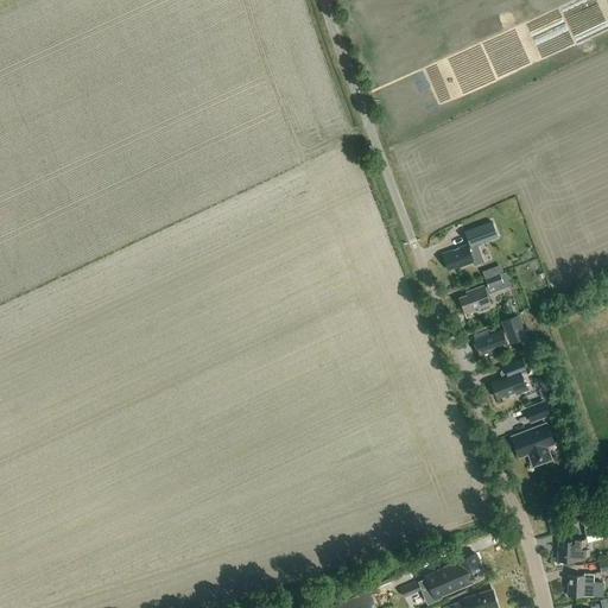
[(492,221),(466,232),(467,236),(470,246),(472,247),(477,245),(499,238),(492,221)]
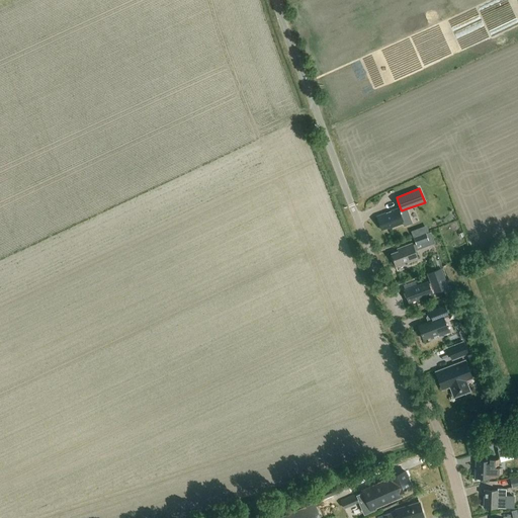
[(398,208),(377,217),(381,229),(384,228),(385,230),(404,223),(405,226),(410,224),(413,223),(407,208),(402,210),(399,211),(398,209),(398,208)]
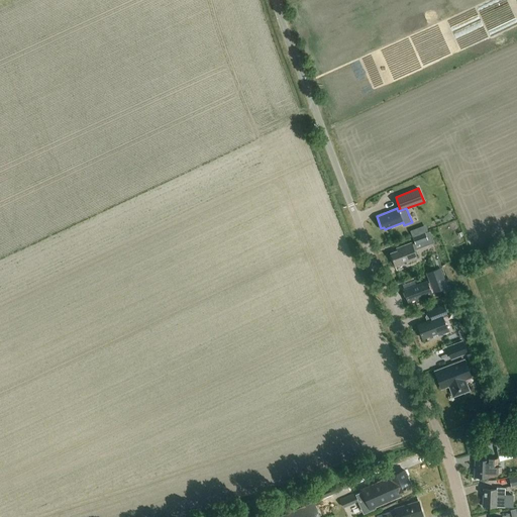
[(393,253),(391,253),(396,267),(417,257),(414,248),(424,244),(423,242),(428,240),(431,239),(429,232),(425,233),(414,237),(416,243),(412,244),(412,243),(392,250),(393,253)]
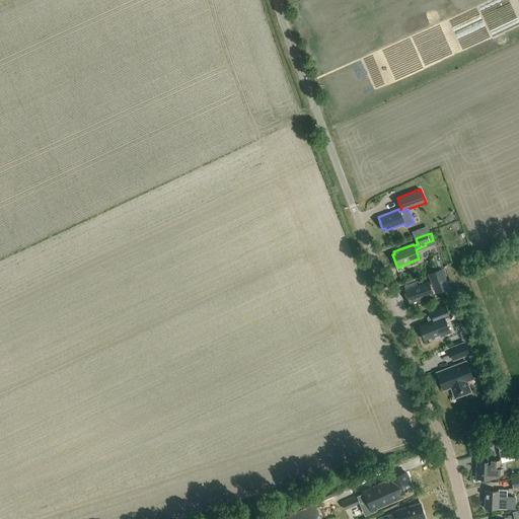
[(454,302),(449,288),(441,269),(428,274),(432,283),(430,284),(429,281),(405,290),(411,302),(417,300),(419,304),(435,298),(432,290),(434,289),(436,293),(444,289),(447,298),(445,298),(447,305),(454,302)]
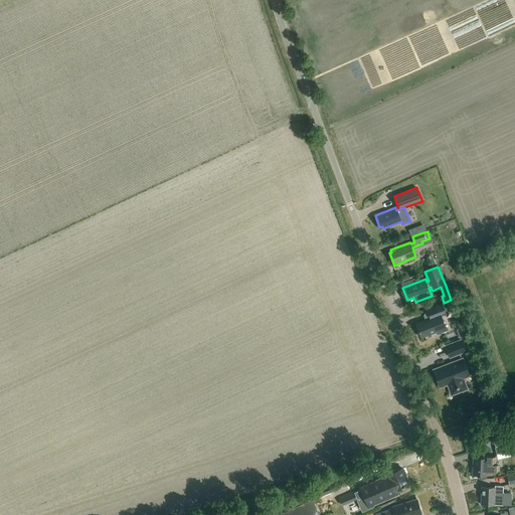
[(426,309),(426,310),(430,317),(424,318),(425,319),(415,323),(420,336),(428,333),(430,336),(447,329),(441,315),(446,313),(442,304),(426,309)]
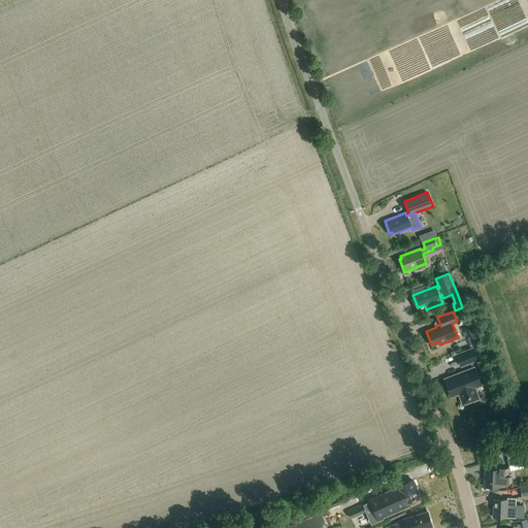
[(457,354),(462,366),(479,360),(473,348),(457,354)]
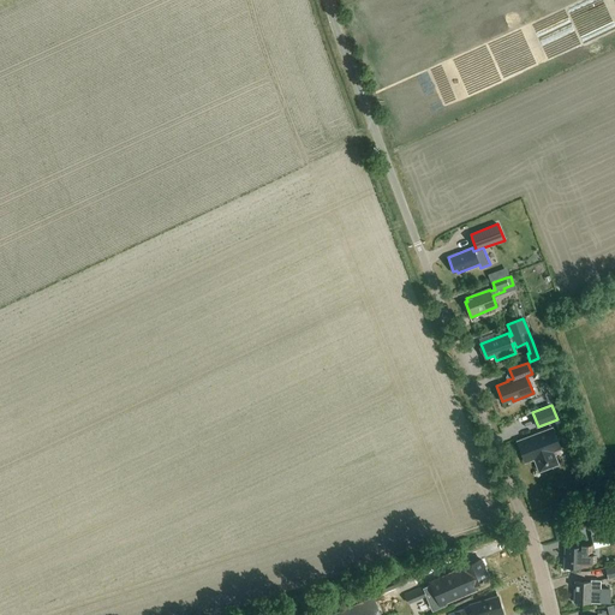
[(553,428),(518,441),(525,461),(535,458),(541,471),(559,465),(553,451),(560,448),(553,428)]
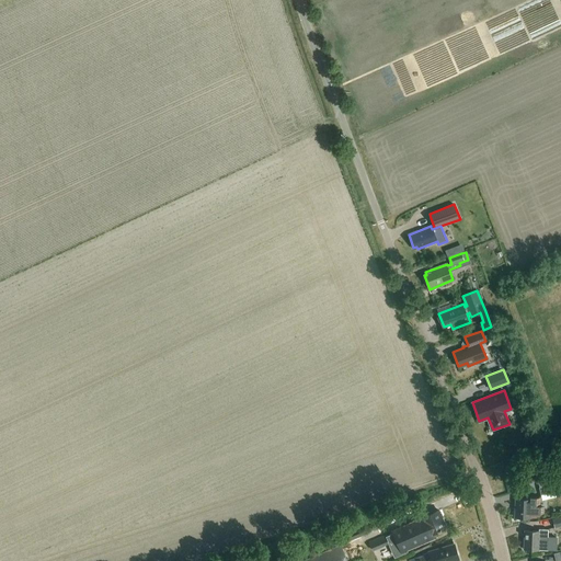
[(553,483),(540,487),(541,494),(556,491),(553,483)]
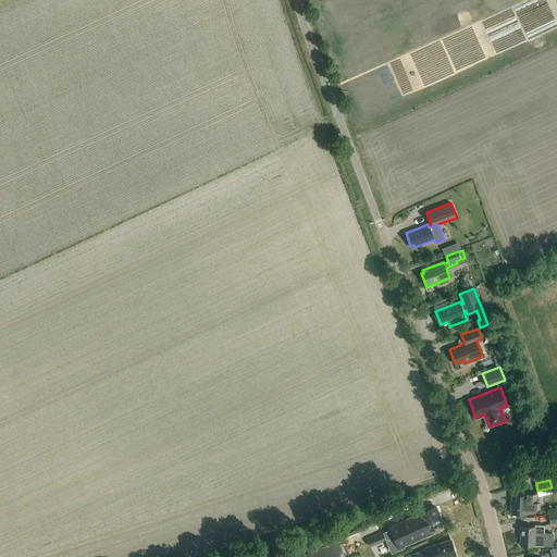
[(527,493),(527,495),(512,495),(511,514),(525,514),(525,512),(533,514),(537,509),(537,503),(535,503),(536,494),(527,493)]
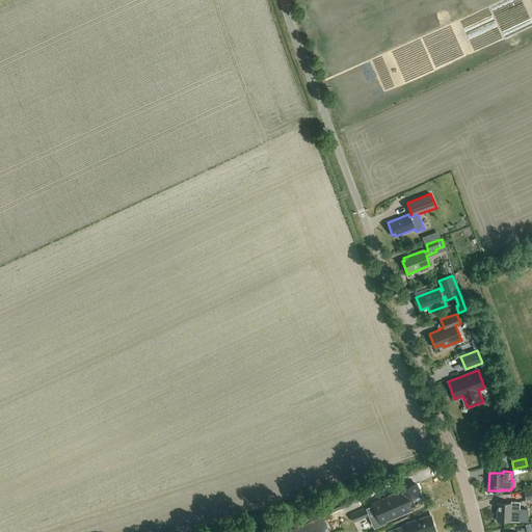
[(406,506),(423,499),(416,484),(400,490),(400,493),(374,504),(378,513),(404,502),(406,506)]
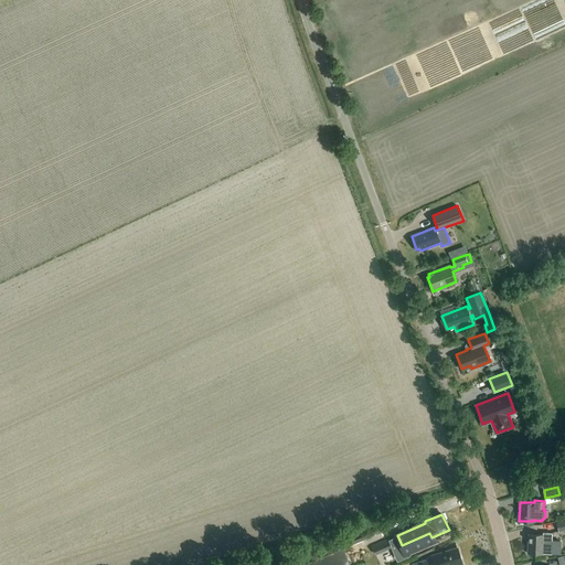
[(552,533),(543,533),(543,534),(529,534),(528,554),(552,554),(552,535),(552,533)]
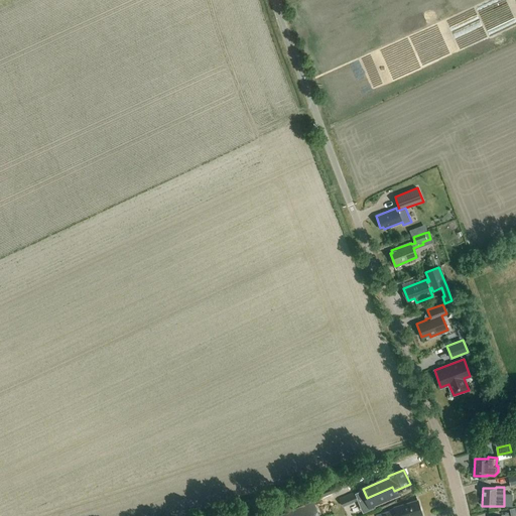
[(319,515),(313,502),(279,515),(319,515)]
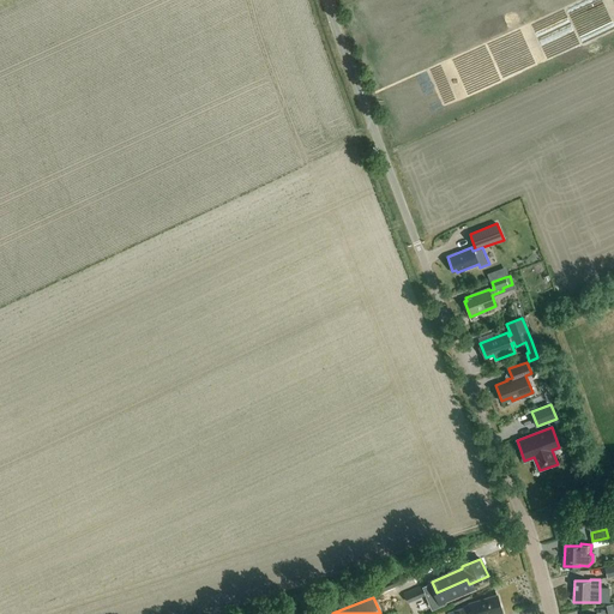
[(492,613),(501,612),(498,597),(463,607),(464,608),(449,613),(467,613),(467,612),(471,609),(471,613),(492,613)]
